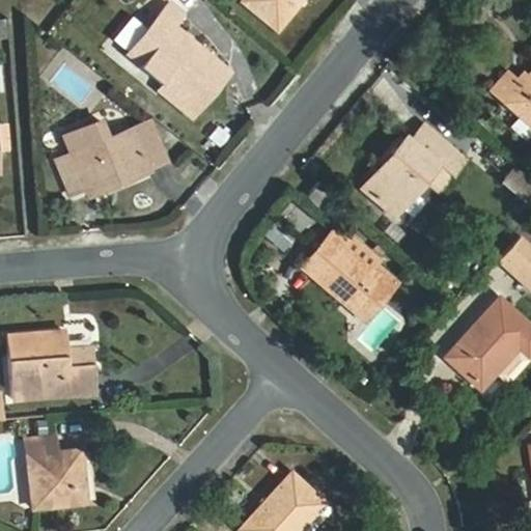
[(239,0),(276,32),(303,0),(239,0)]
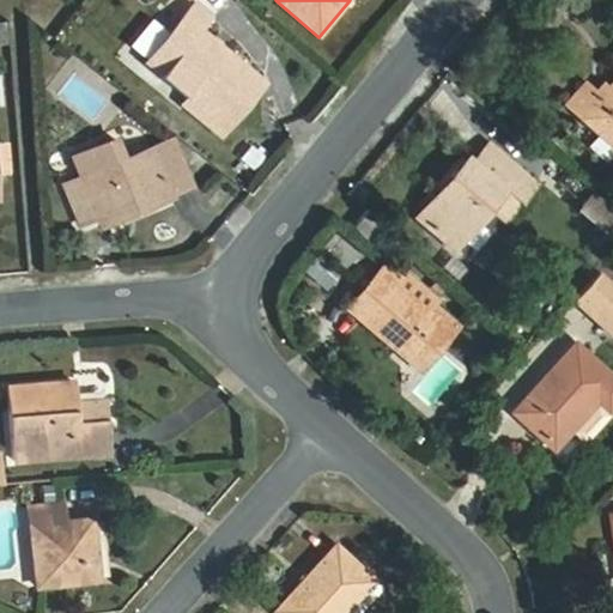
[(196,2),(167,41),(150,61),(190,96),(231,131),(267,85),(218,42),(205,30),(214,17),(196,2)]
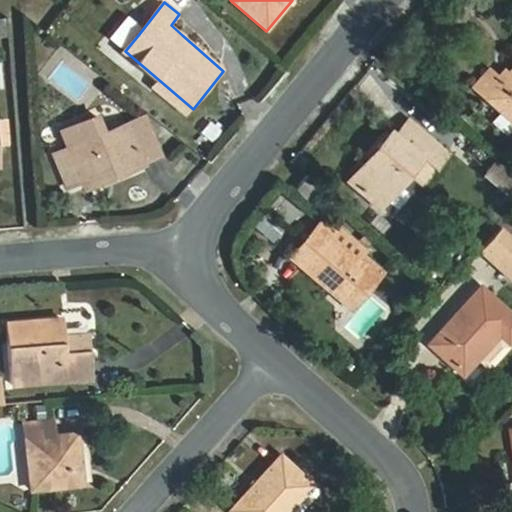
[(125,51),(139,34),(130,27),(106,56),(149,93),(159,80),(125,51)]
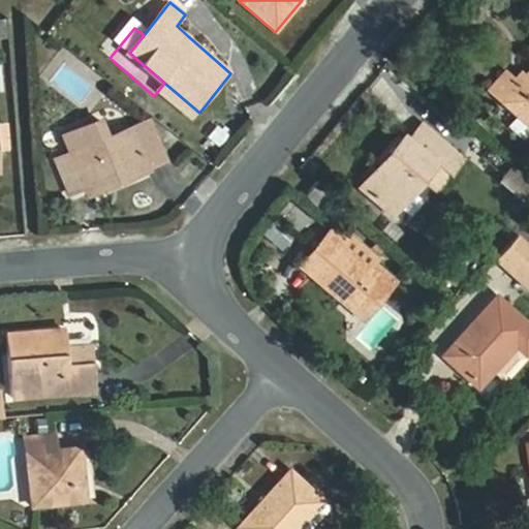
[(486,91),(528,127),(528,71),(519,84),(504,73),(486,91)]
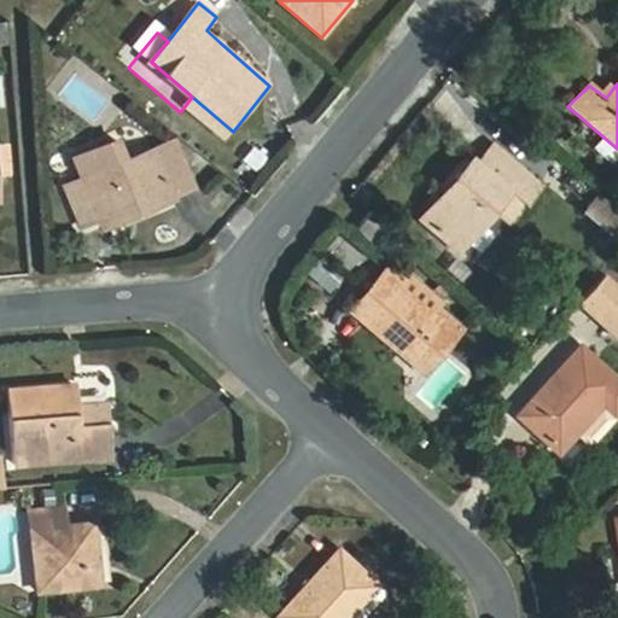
[(115,138),(71,156),(81,178),(64,185),(80,223),(97,216),(99,222),(133,208),(135,214),(173,198),(172,194),(193,185),(181,156),(170,161),(163,144),(124,159),(115,138)]
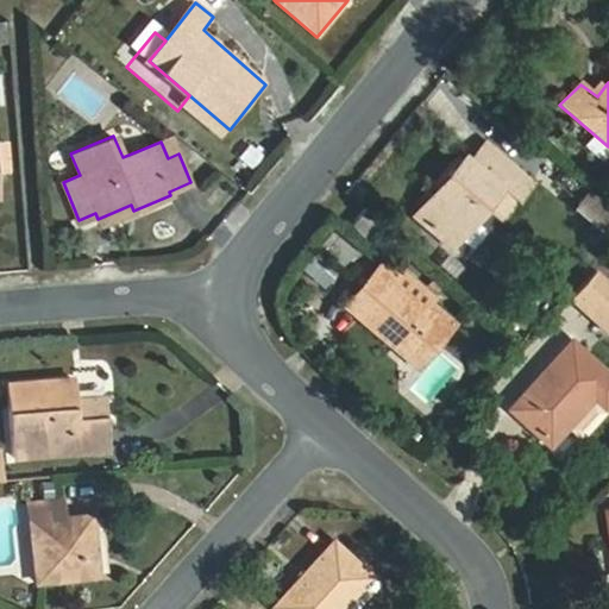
[(179,154),(173,137),(161,142),(168,158),(179,154)]
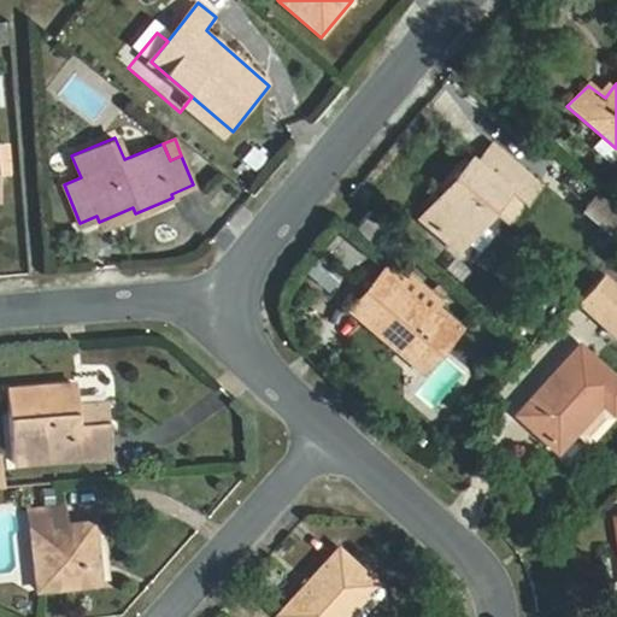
[(459,188),(430,221),(460,248),(495,209),(512,187),(528,201),(542,184),(495,142),(481,159),(476,154),(452,182),(459,188)]
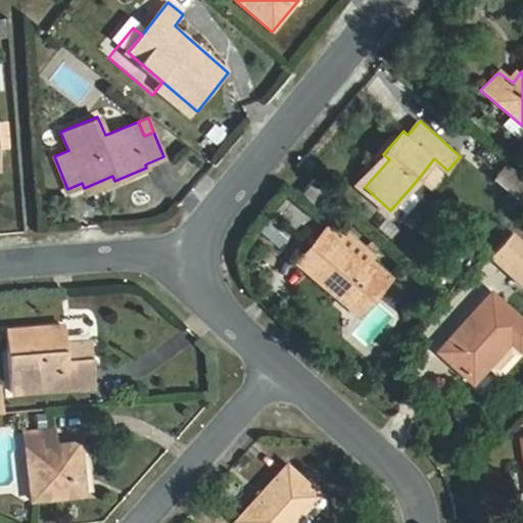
[(60,132),(47,138),(54,156),(68,150),(60,132)]
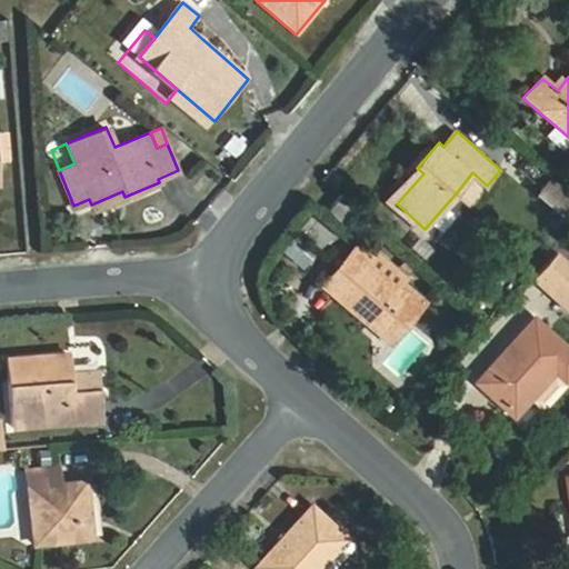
[(390,198),(397,203),(423,173),(417,168),(412,172),(390,198)]
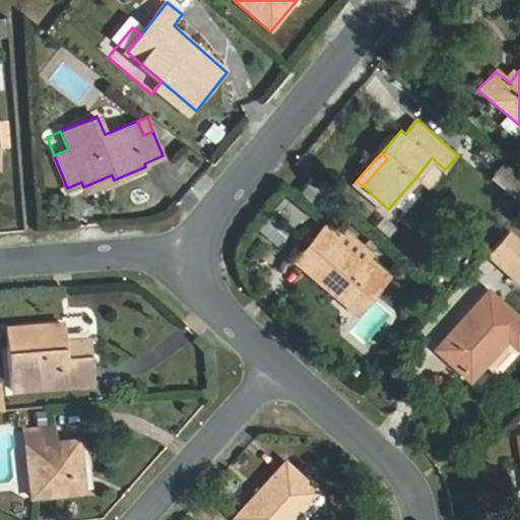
[(431,186),(445,170),(432,157),(417,176),(431,186)]
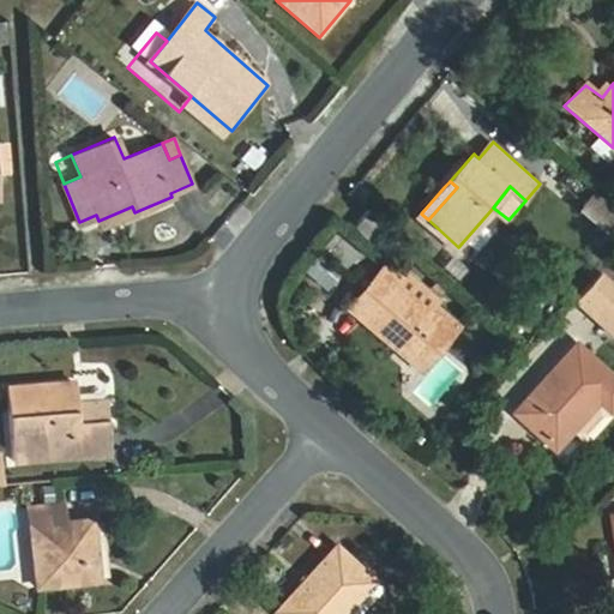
[(613,209),(597,194),(584,211),(609,233),(613,226),(613,209)]
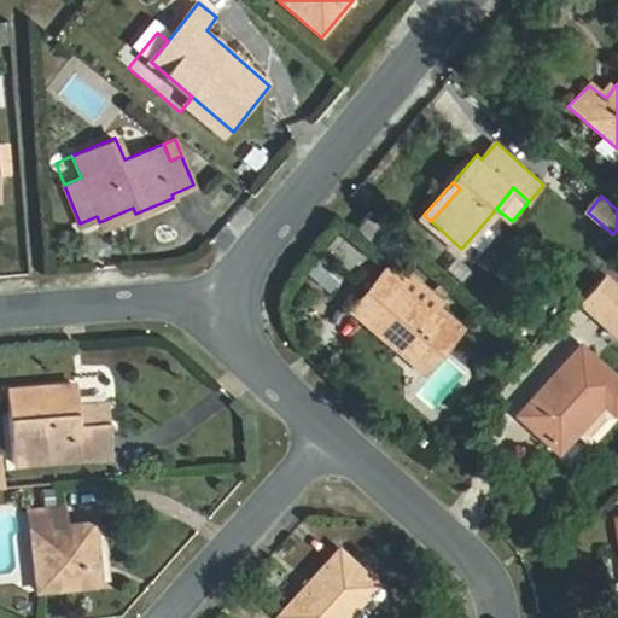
[(133,208),(99,222),(101,227),(135,214),(133,208)]
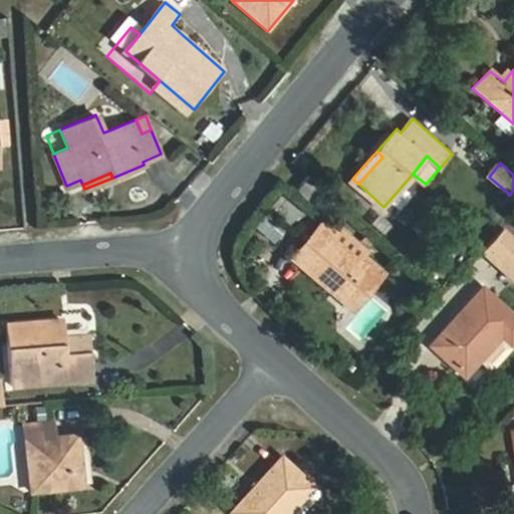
[(311,176),(298,191),(314,204),(326,189),(311,176)]
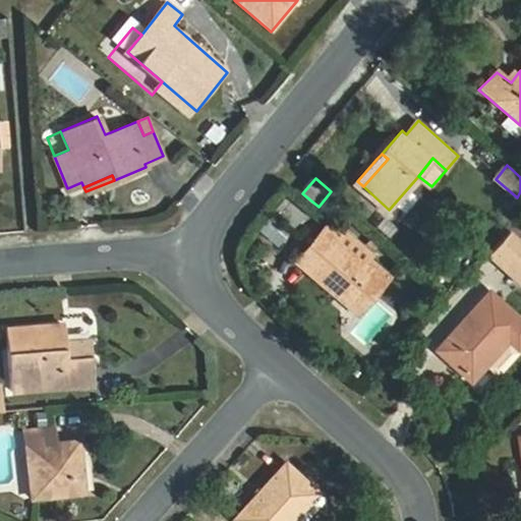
[(296,263),(355,315),(389,276),(366,257),(361,264),(338,244),(344,238),(329,224),(296,263)]
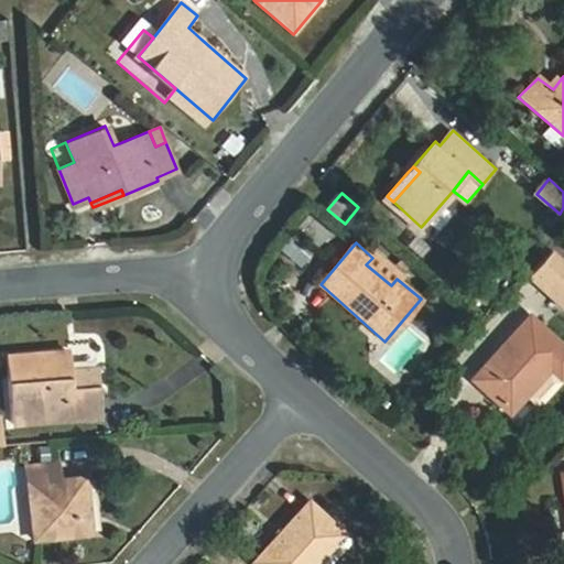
[(562,303),(563,301),(563,262),(552,251),(530,274),(562,303)]
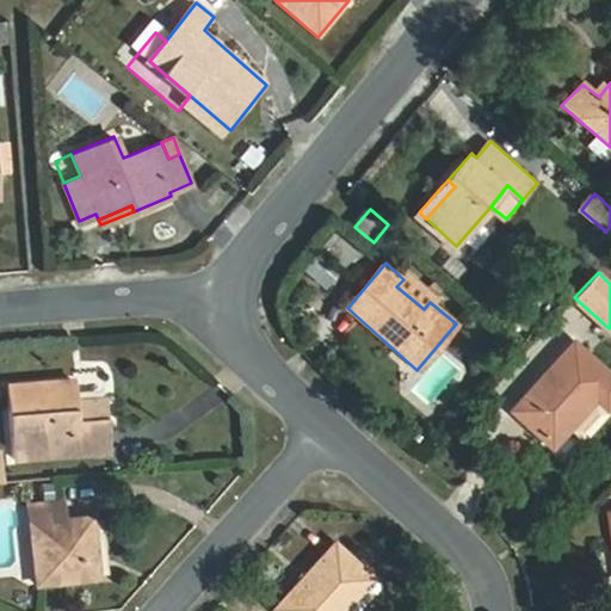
[(610,369),(575,338),(510,408),(553,449),(568,432),(594,403),(606,413),(610,407),(610,369)]
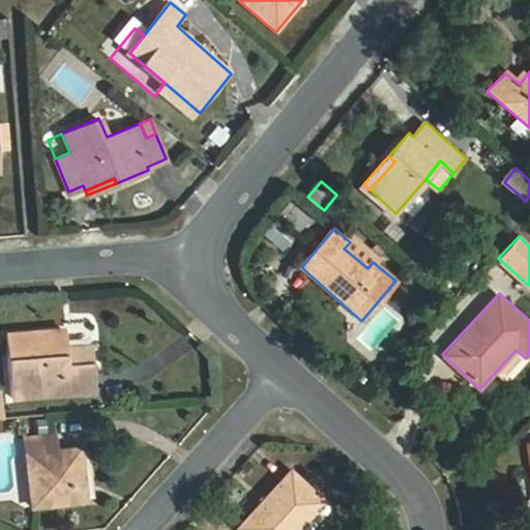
[(69,330),(9,334),(15,396),(93,390),(91,347),(69,348),(69,330)]
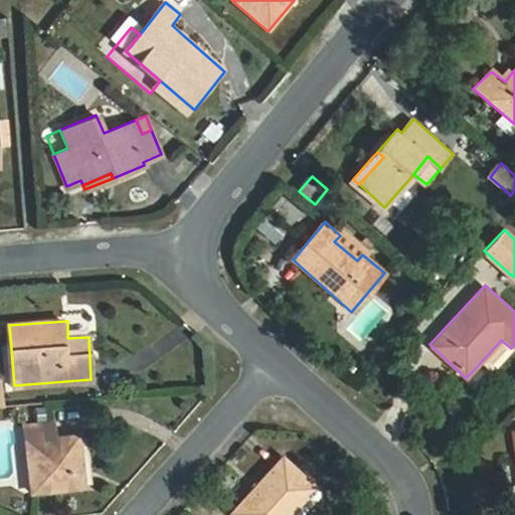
[(493,371),(512,350),(511,348),(501,340),(479,364),(488,372),(493,371)]
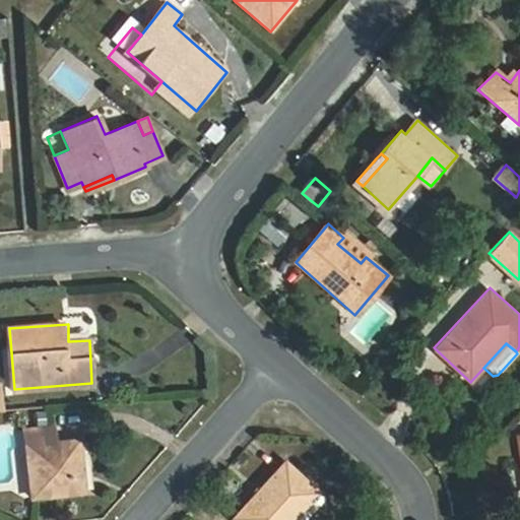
[(56,429),(24,429),(29,501),(83,498),(80,442),(56,442),(56,429)]
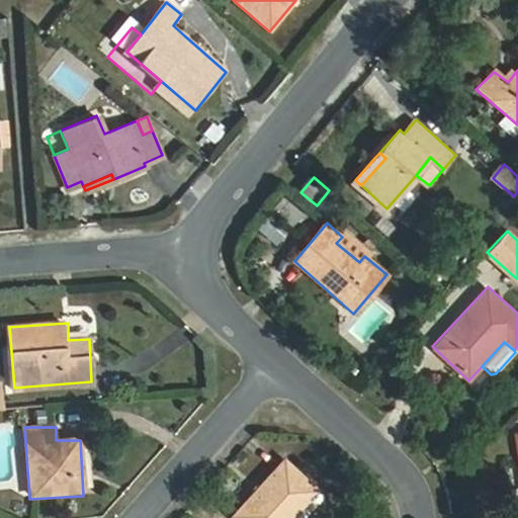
[(230,517),(292,517),(319,490),(284,457),(230,517)]
